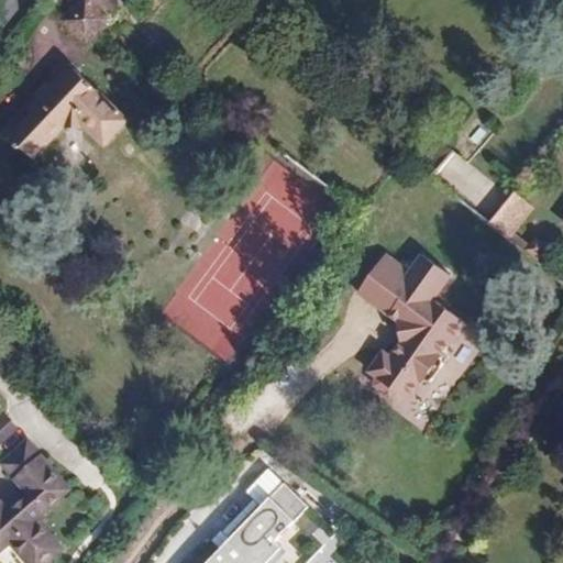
[(79,0),(61,20),(84,43),(87,43),(113,19),(91,0),(79,0)]
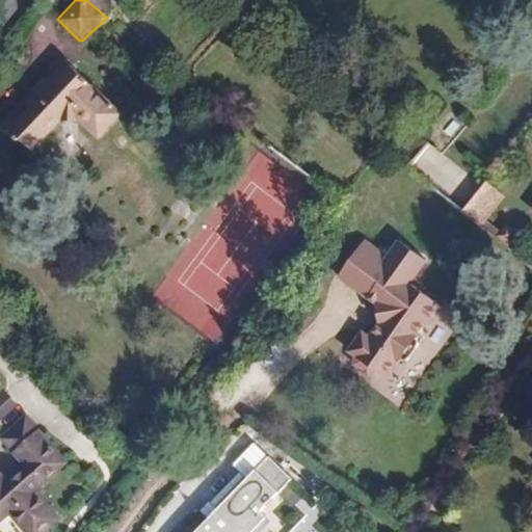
[(114,9),(104,0),(86,0),(107,18),(114,9)]
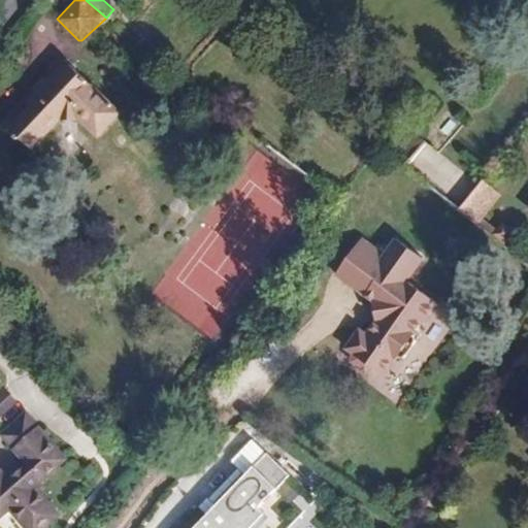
[(122,112),(66,60),(45,79),(44,78),(40,84),(36,88),(36,89),(26,100),(31,105),(9,129),(32,150),(59,121),(83,121),(99,136),(122,112)]
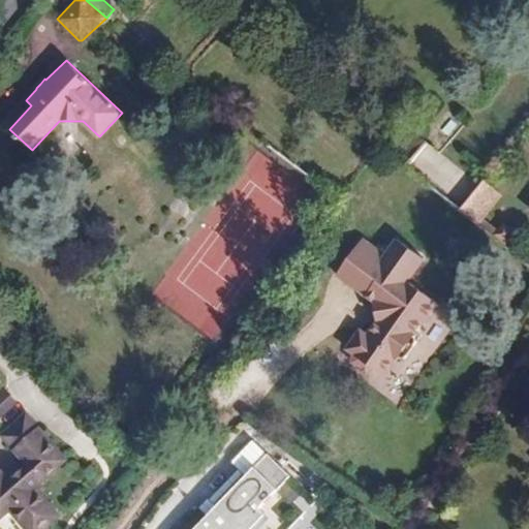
[(409,127),(390,151),(408,165),(429,143),(409,127)]
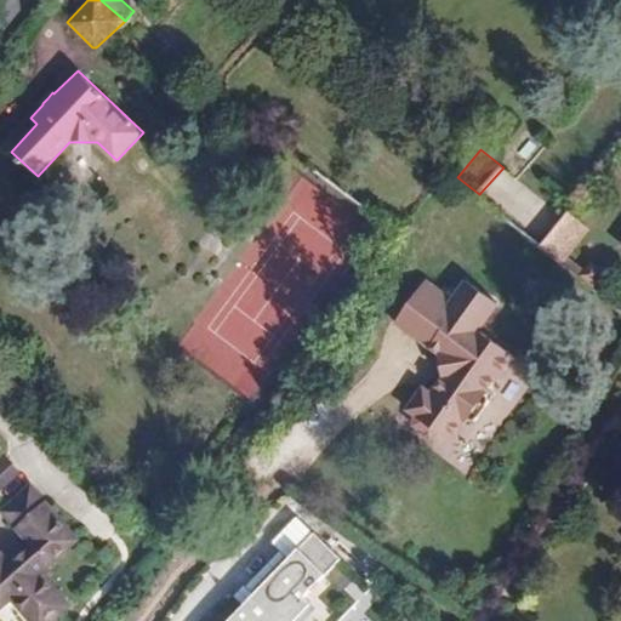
[(569,211),(541,245),(592,286),(604,273),(593,263),(587,271),(568,255),(591,228),(569,211)]
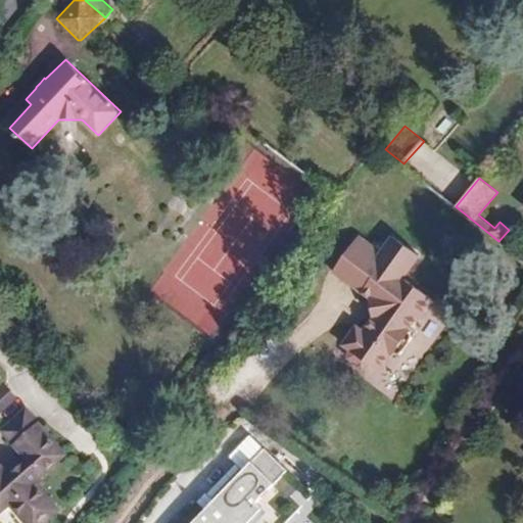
[(369,242),(359,234),(354,240),(365,247),(369,242)]
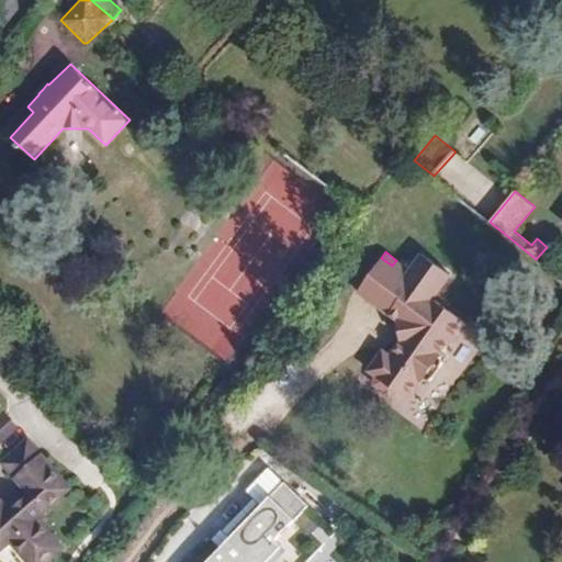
[(381,258),(357,289),(398,321),(401,338),(389,353),(382,347),(367,367),(374,372),(372,374),(372,381),(386,392),(392,390),(394,388),(408,370),(419,378),(420,379),(428,379),(441,362),(438,355),(450,339),(452,341),(467,323),(434,298),(451,273),(423,253),(409,270),(396,260),(392,266),(381,258)]
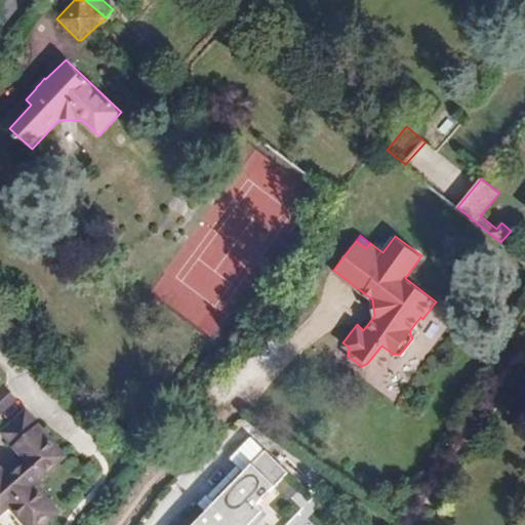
[(381,346),(368,362),(378,370),(392,353),(381,346)]
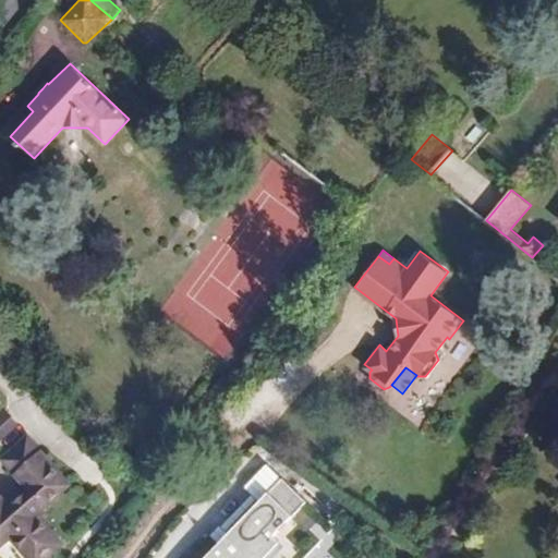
[(227,376),(214,393),(222,400),(235,381),(227,376)]
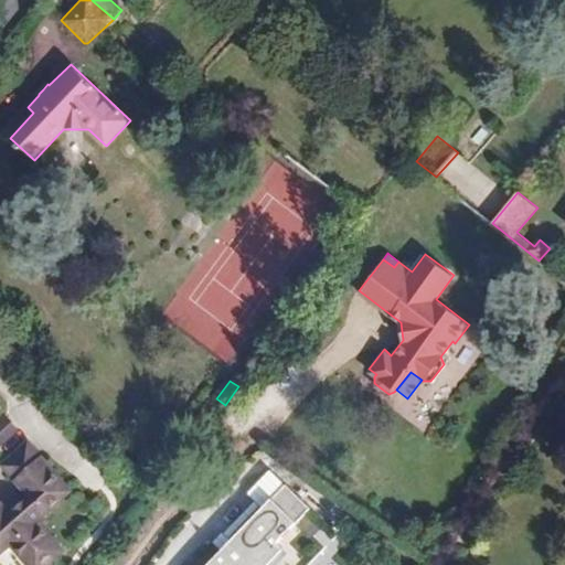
[(44,508),(72,481),(27,435),(3,458),(33,488),(12,509),(0,494),(0,542),(4,547),(16,536),(43,564),(67,541),(45,519),(44,508)]
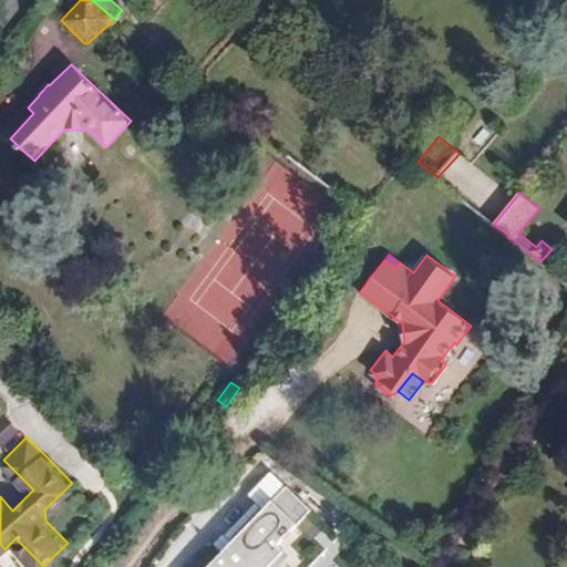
[(281,481),(197,566),(270,566),(287,549),(277,539),(309,506),(281,481)]
